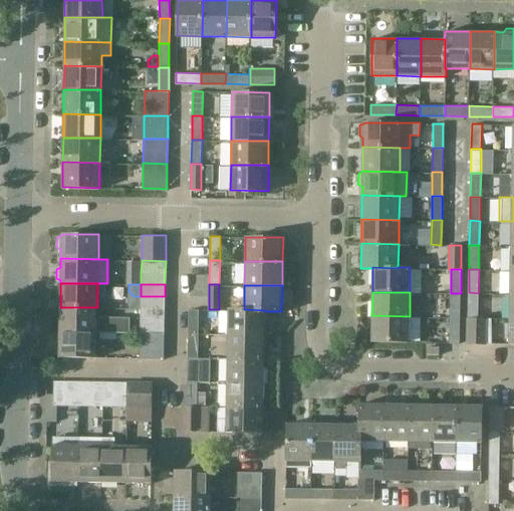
[(469,292),(468,317),(478,317),(478,293),(469,292)]
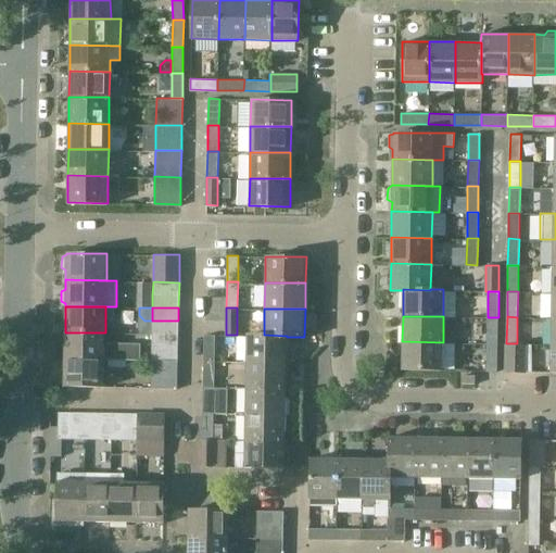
[(488,317),(487,342),(497,343),(498,317),(488,317)]
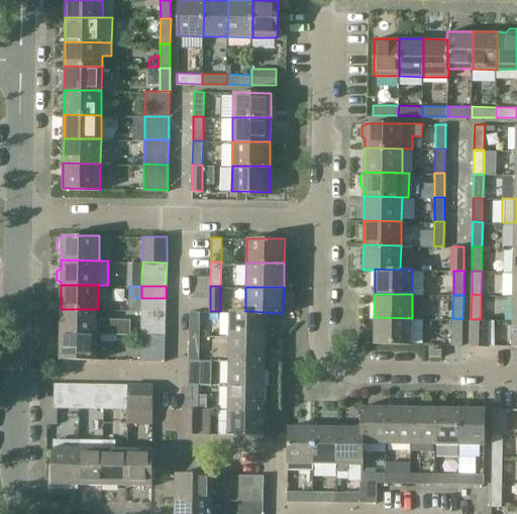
[(60,333),(97,333),(129,334),(129,319),(98,319),(98,309),(61,309),(60,333)]
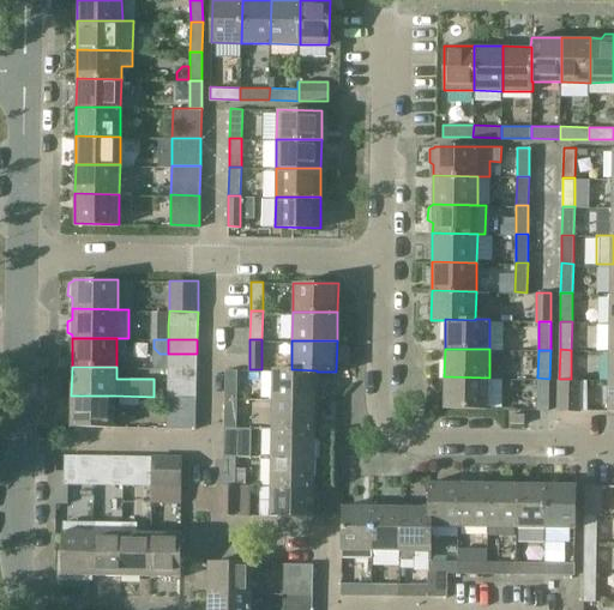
[(272,368),(272,398),(317,399),(317,372),(317,370),(292,369),(292,368),(272,368)]
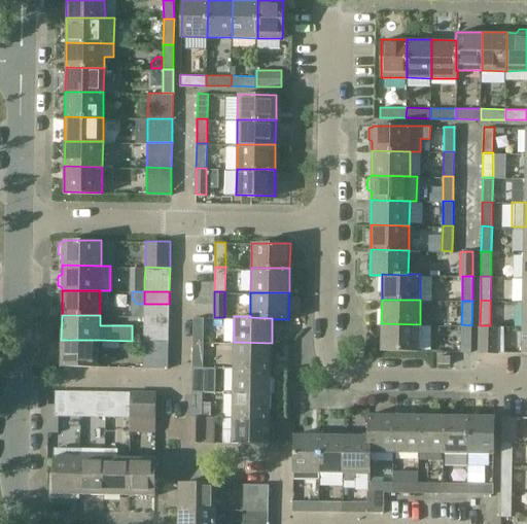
[(194,317),(192,341),(203,342),(204,317),(194,317)]
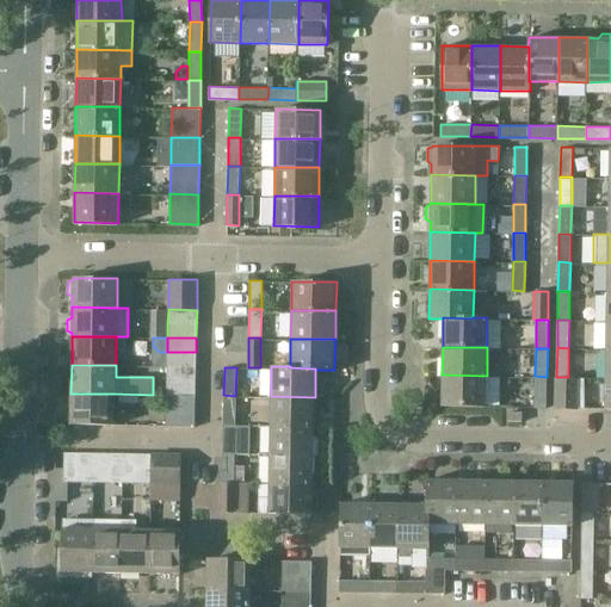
[(487,376),(442,375),(442,406),(486,407),(487,376)]
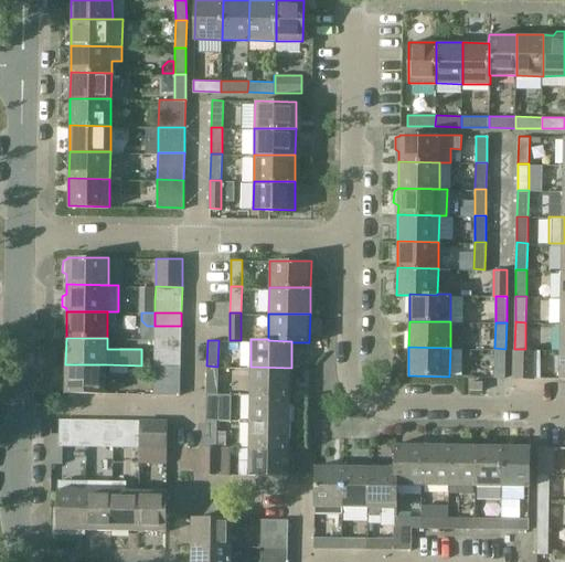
[(505,349),(494,348),(494,377),(505,377),(505,349)]
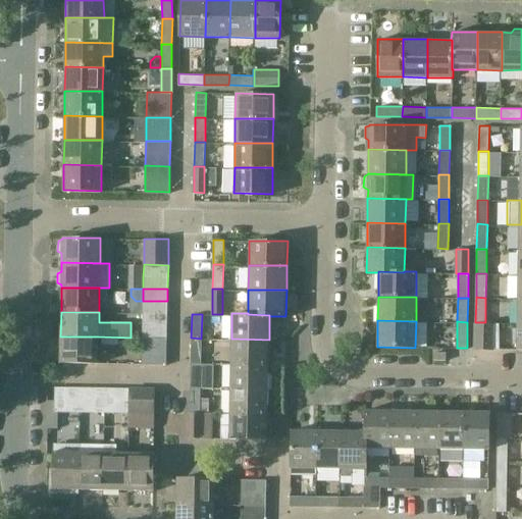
[(485,322),(475,322),(475,348),(487,349),(504,348),(505,323),(485,323),(485,322)]
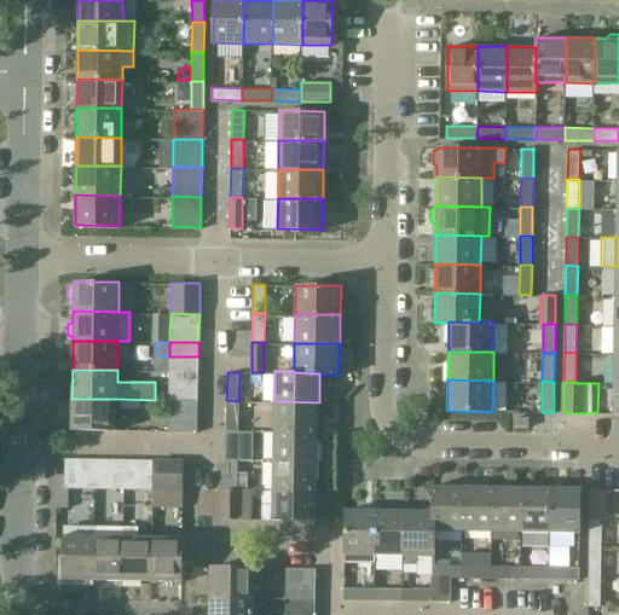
[(169,386),(169,400),(198,400),(198,386),(169,386)]
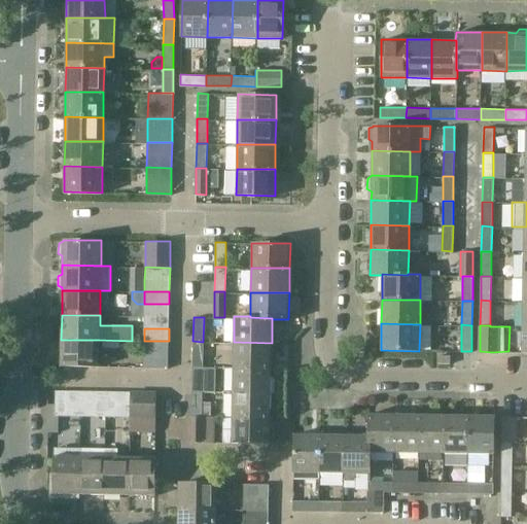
[(99,340),(61,340),(61,365),(99,365),(99,340)]
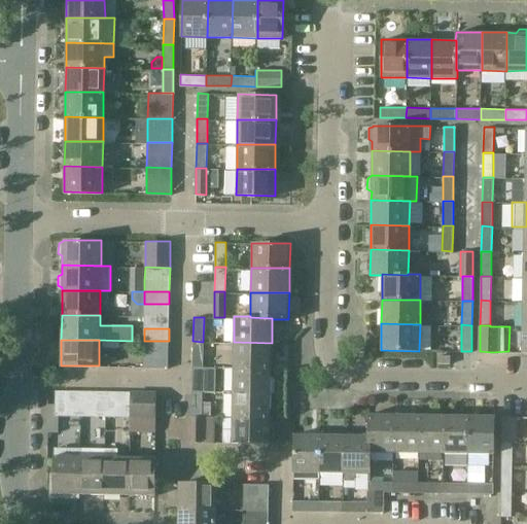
[(169,341),(144,341),(143,367),(168,367),(168,354),(169,341)]
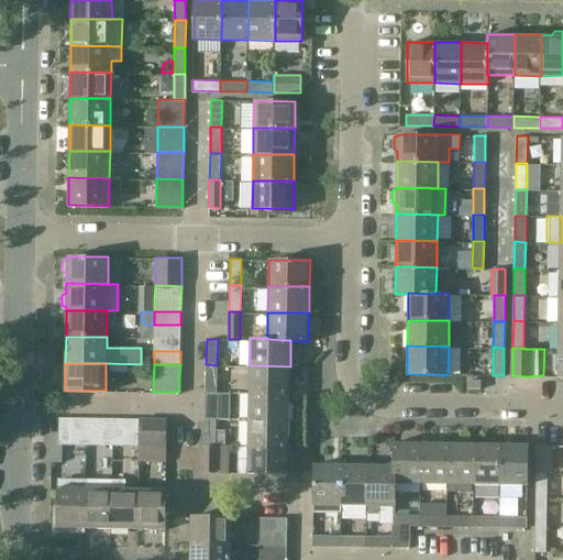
[(206,364),(206,391),(217,391),(217,365),(206,364)]
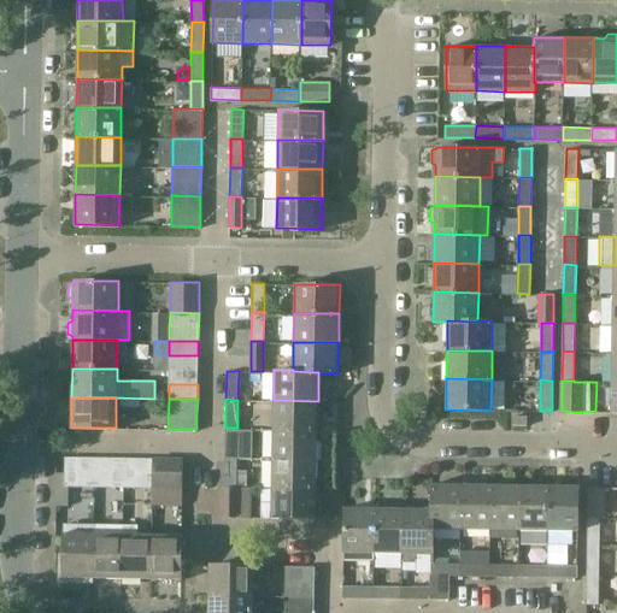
[(274,400),(272,429),(317,429),(318,401),(274,400)]
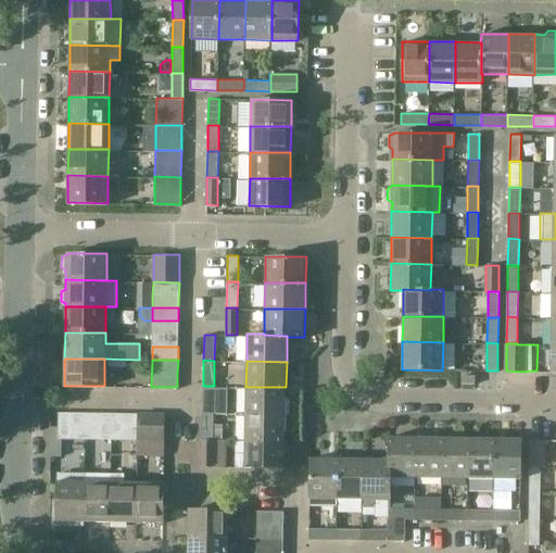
[(475,374),(462,374),(462,382),(475,382),(475,374)]
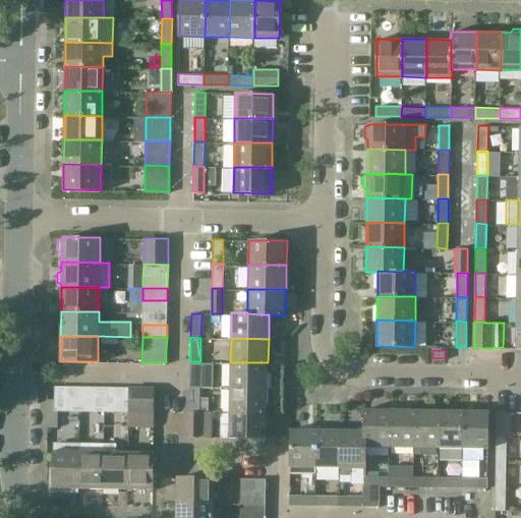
[(190,361),(190,386),(200,387),(200,361),(190,361)]
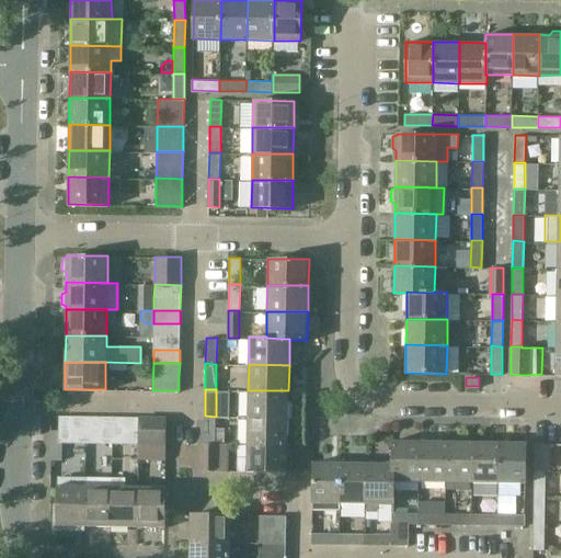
[(248,390),(248,417),(288,418),(288,390),(248,390)]
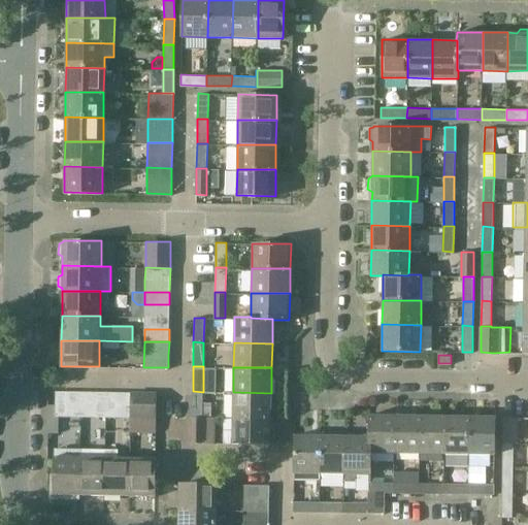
[(56,415),(68,415),(69,390),(56,390),(56,415)]
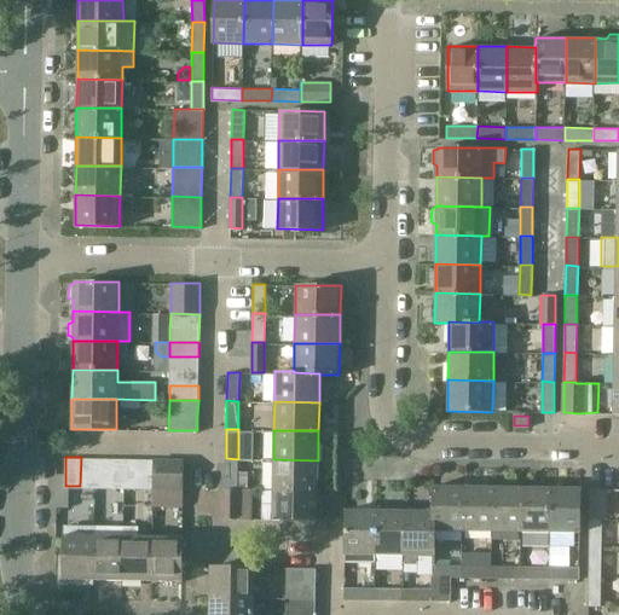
[(110,487),(125,487),(126,458),(111,458),(110,487)]
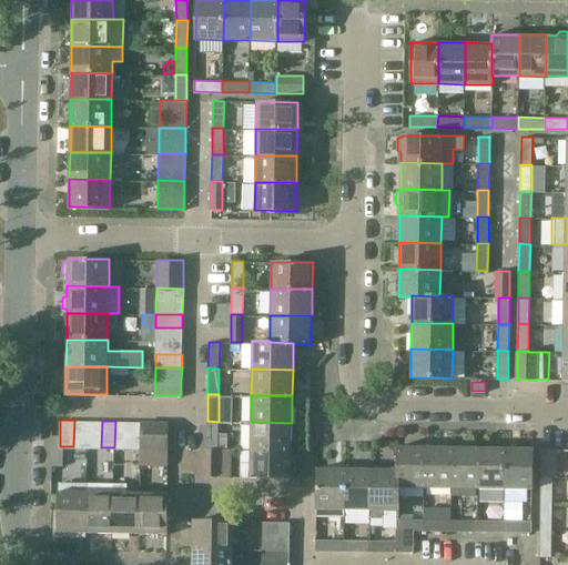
[(115,421),(114,447),(128,447),(128,421),(115,421)]
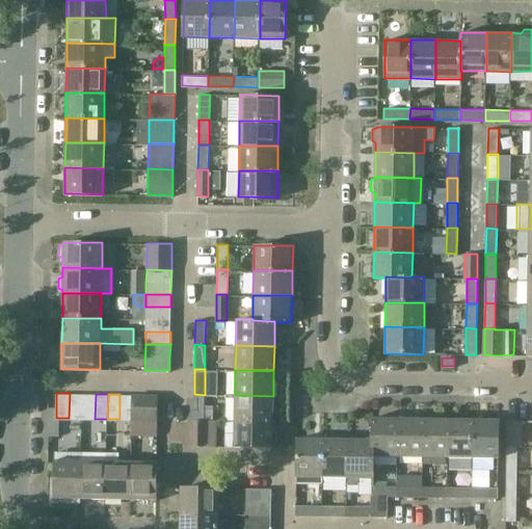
[(194,394),(193,419),(204,419),(204,417),(212,416),(212,404),(204,403),(205,395),(194,394)]
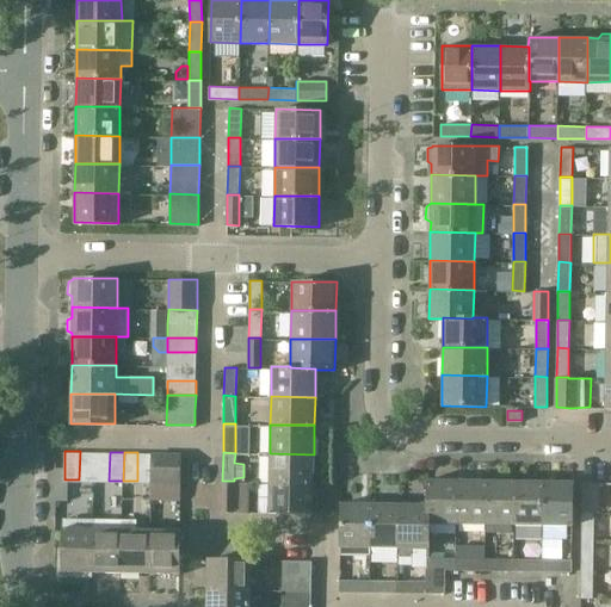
[(181,482),(183,453),(150,453),(149,482),(181,482)]
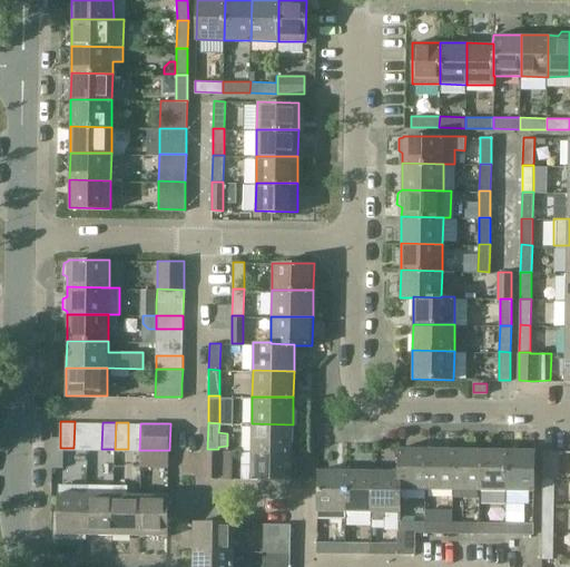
[(252,423),(251,450),(293,451),(293,424),(252,423)]
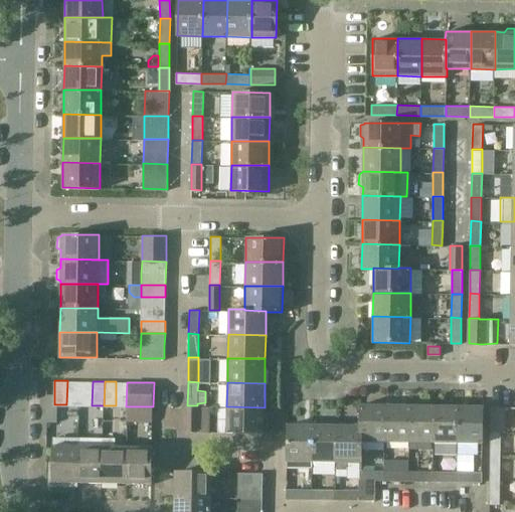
[(360,403),(360,424),(361,424),(360,441),(361,441),(385,442),(385,403),(360,403)]
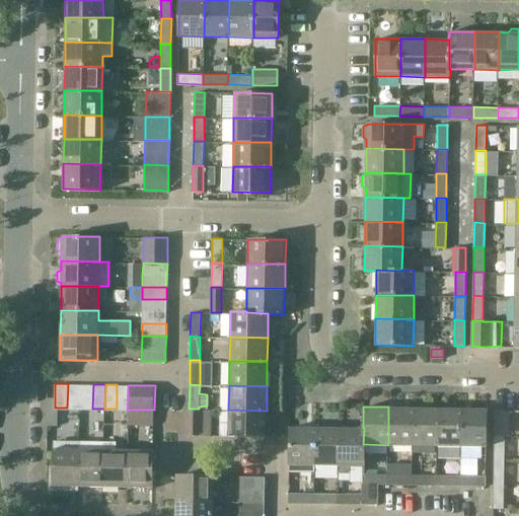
[(413,408),(388,407),(388,445),(413,445),(413,408)]
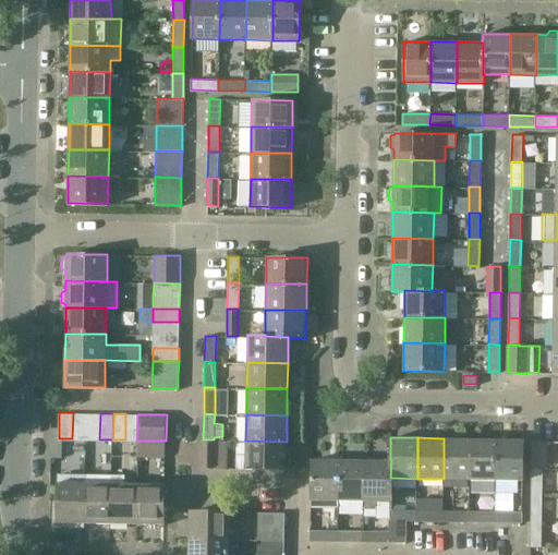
[(470,438),(444,438),(444,479),(470,479),(470,438)]
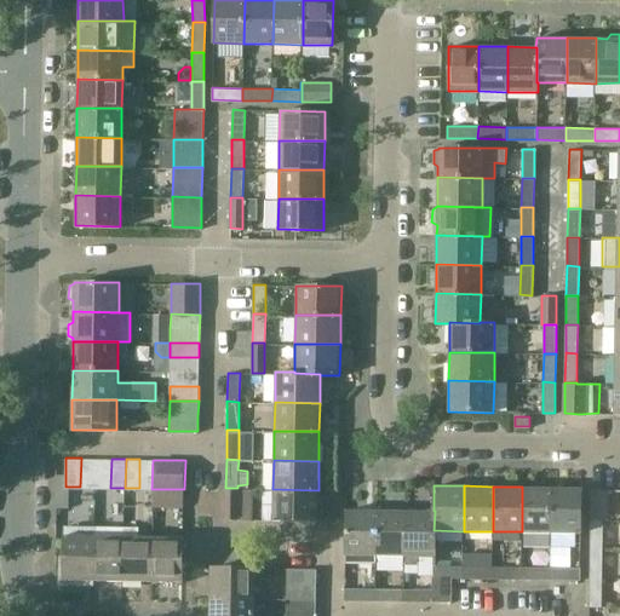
[(551,487),(522,487),(522,531),(551,533),(551,487)]
